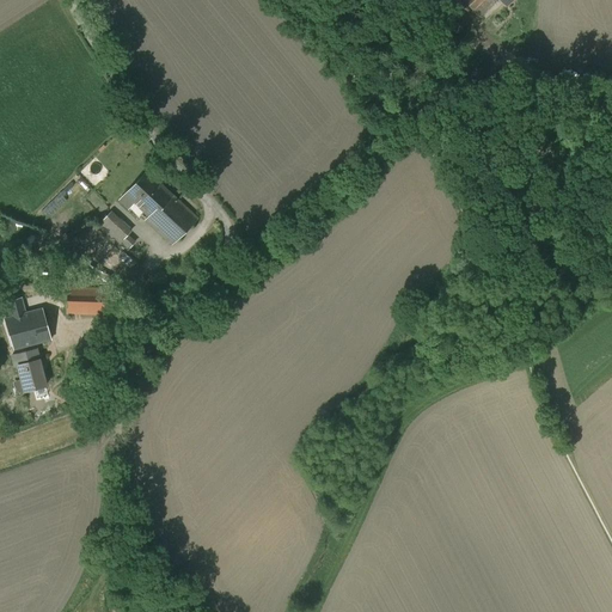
[(418,0),(430,10),(439,0),(418,0)]
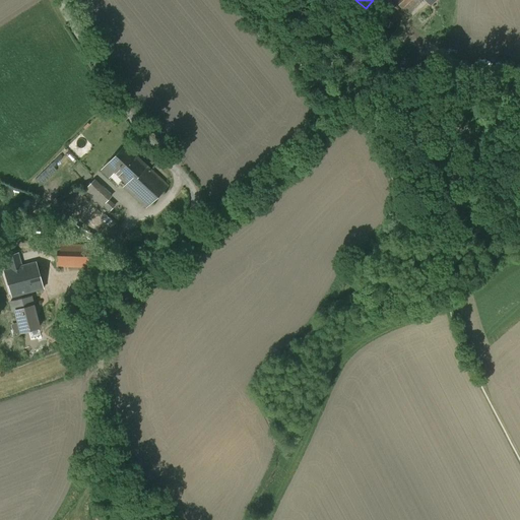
[(420,0),(393,0),(393,1),(407,15),(423,2),(420,0)]
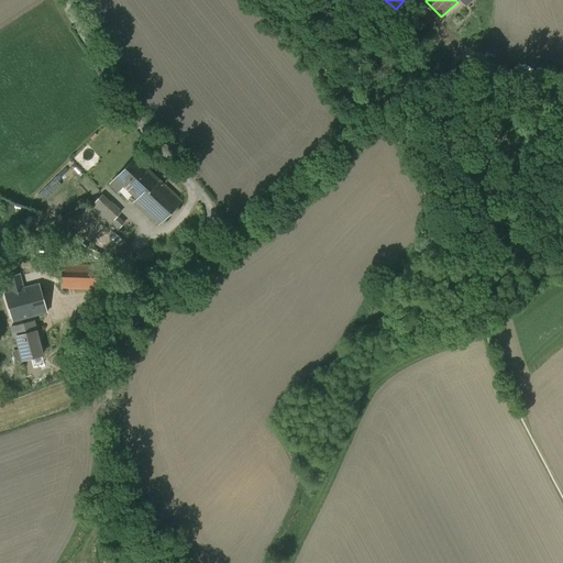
[(158,180),(134,158),(116,178),(138,199),(139,200),(158,180)]
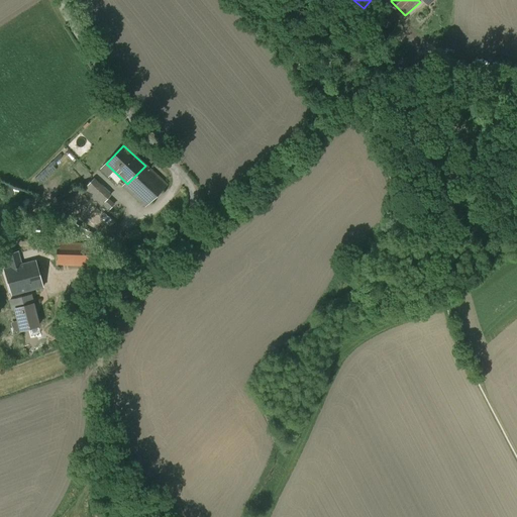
[(145,166),(127,184),(126,183),(124,186),(124,185),(123,186),(124,187),(143,205),(143,206),(144,206),(145,206),(145,205),(166,185),(166,186),(167,185),(166,184),(145,165),(145,166)]
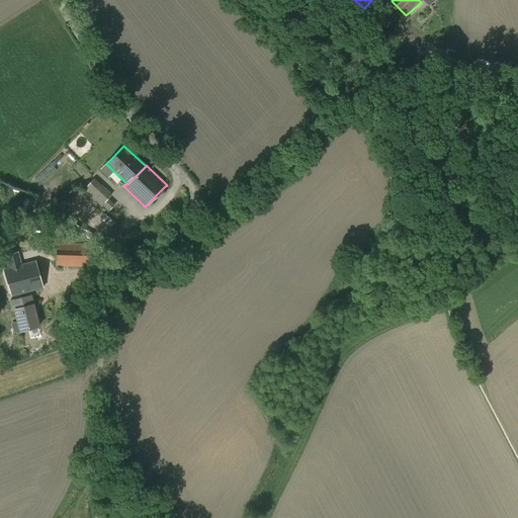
[(107,199),(90,182),(84,189),(101,205),(107,199)]
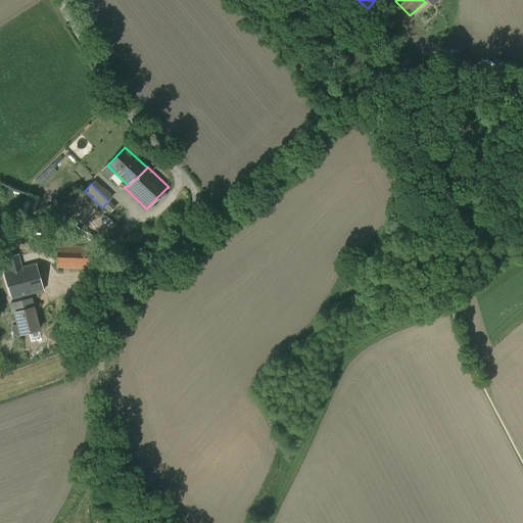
[(94,247),(57,246),(57,268),(93,269),(94,247)]
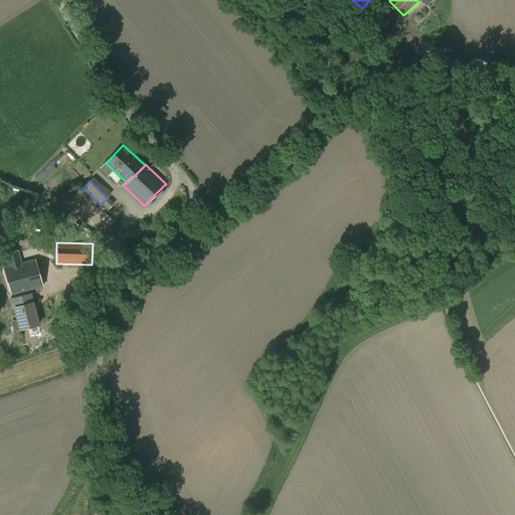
[(17,250),(6,253),(9,268),(21,264),(17,250)]
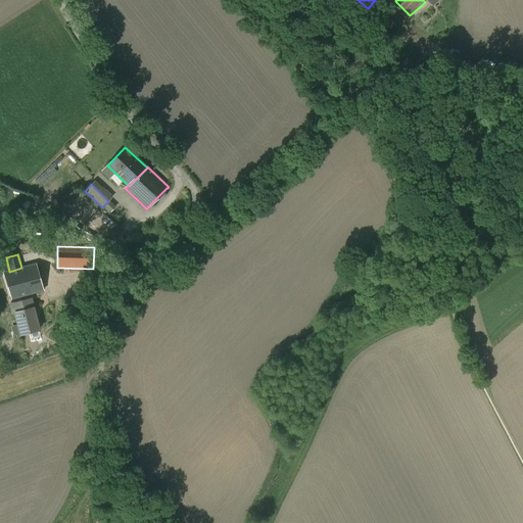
[(9,272),(4,273),(11,297),(11,298),(30,293),(44,290),(36,265),(21,268),(9,272)]
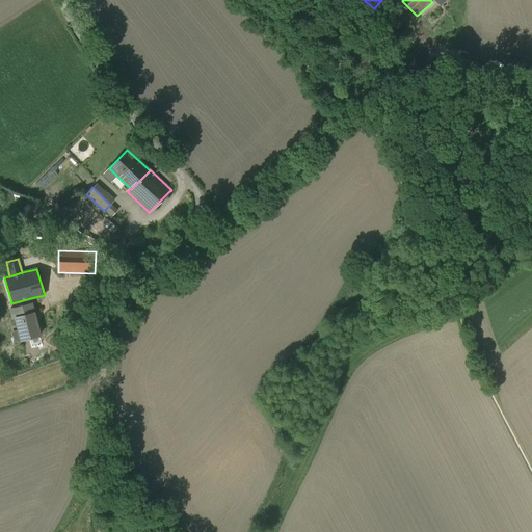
[(30,298),(11,303),(11,302),(8,303),(14,319),(16,318),(15,317),(33,312),(30,298)]
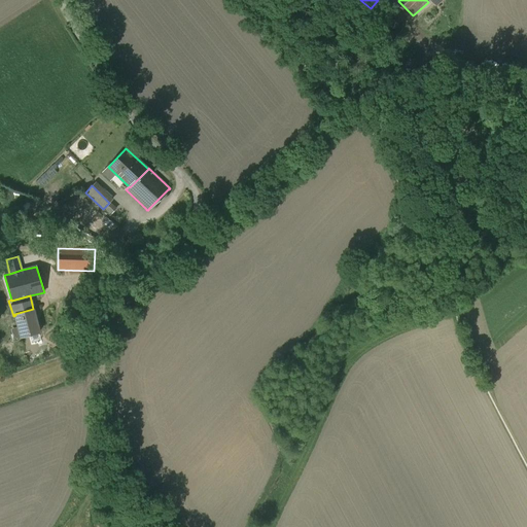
[(33,309),(14,314),(15,315),(21,338),(31,335),(39,332),(36,322),(33,310),(33,309)]
